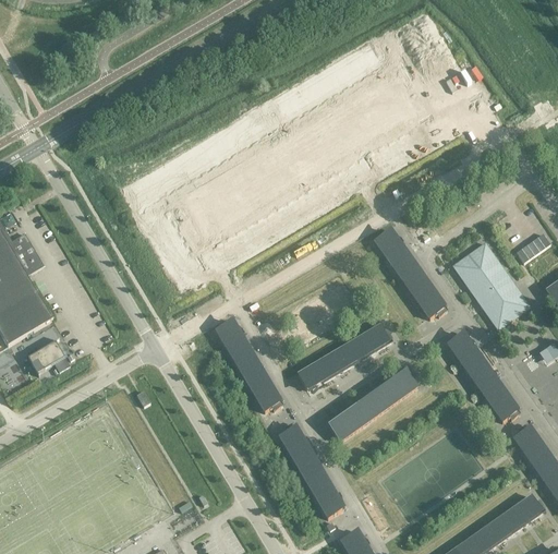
[(489,214),(487,215),(536,284),(537,282),(536,281),(541,279),(541,280),(542,279),(542,278),(545,276),(546,277),(547,276),(546,275),(555,268),(556,269),(557,268),(557,267),(557,266),(557,249),(519,193),(518,194),(518,195),(514,197),(513,196),(512,197),(513,199),(510,201),(509,200),(508,201),(508,202),(499,208),(499,207),(497,208),(498,209),(495,212),(494,211),(493,212),(493,213),(489,215),(489,214)]
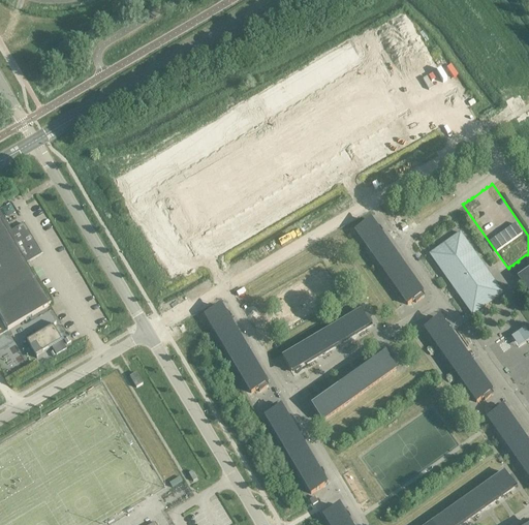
[(0,313),(7,327),(50,301),(26,260),(41,250),(24,220),(11,227),(0,208),(0,313)]
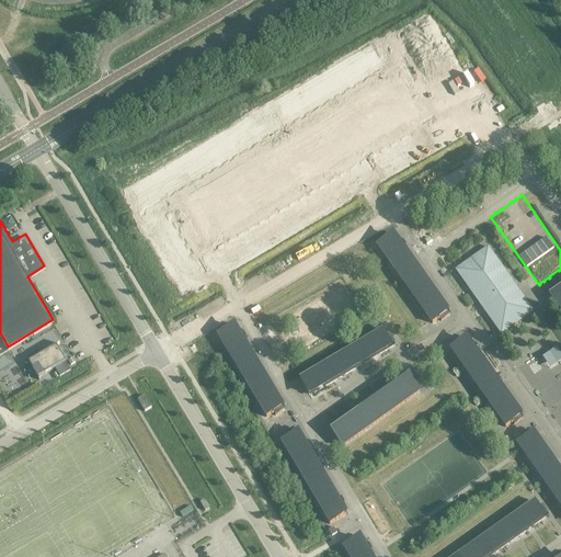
[(396,227),(390,231),(377,241),(432,319),(438,315),(441,317),(450,310),(402,243),(405,241),(402,237),(401,237),(397,230),(398,230),(396,227)]
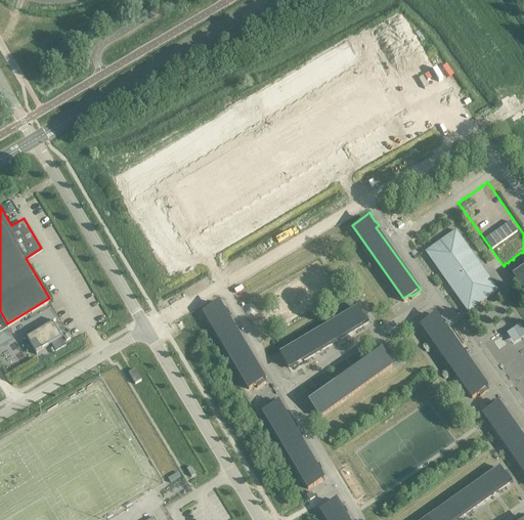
[(455,226),(425,248),(468,309),(498,288),(455,226)]
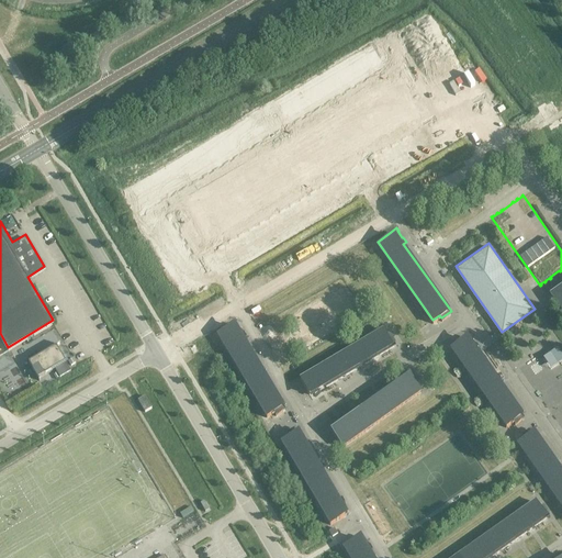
[(232,322),(217,331),(267,414),(273,410),(276,412),(285,406),(244,336),(246,334),(244,330),(243,330),(238,323),(239,322),(238,319),(232,322)]
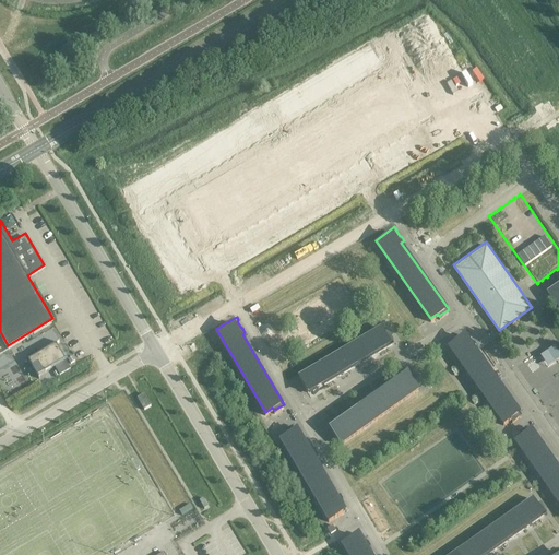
[(381,326),(363,337),(298,374),(307,389),(310,394),(313,392),(312,391),(320,388),(325,386),(323,382),(393,341),(388,331),(385,332),(381,326)]
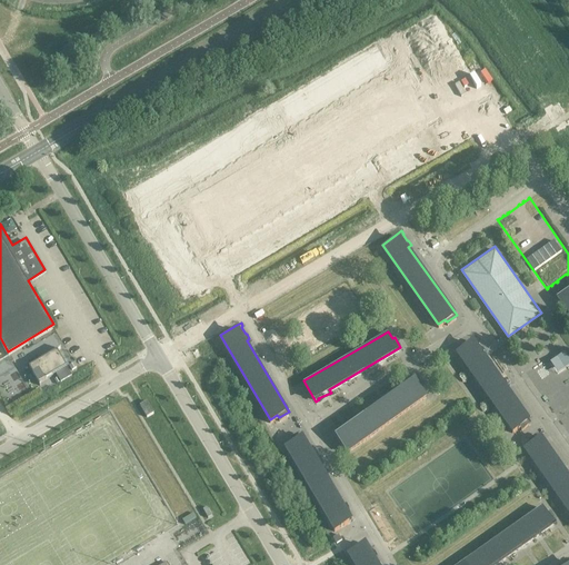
[(472,338),(470,339),(456,349),(512,429),(519,424),(521,427),(528,422),(533,418),(531,415),(530,416),(526,409),(527,409),(523,404),(520,406),(472,338)]
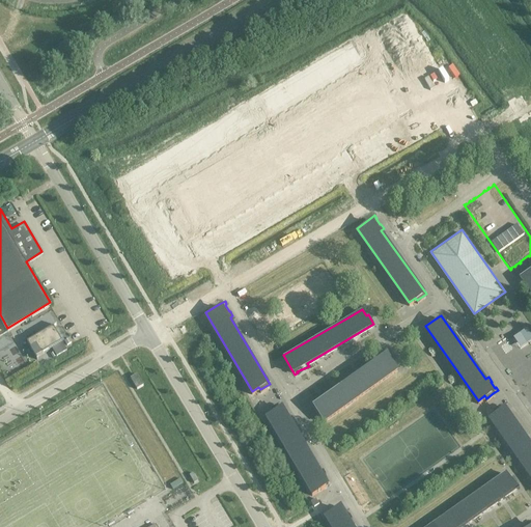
[(34,328),(26,333),(28,338),(27,339),(36,356),(37,356),(36,354),(51,344),(53,347),(56,352),(56,353),(66,348),(53,324),(37,333),(34,328)]
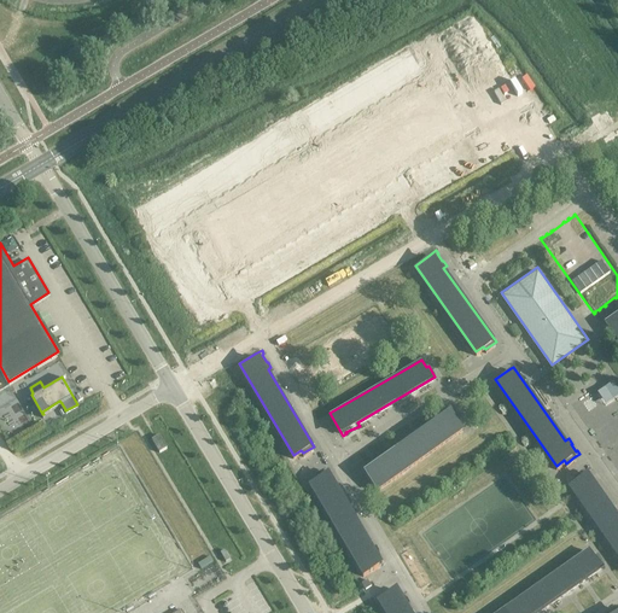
[(366,472),(377,488),(462,427),(458,419),(460,418),(453,407),(379,459),(377,456),(372,460),(365,465),(361,466),(366,472)]
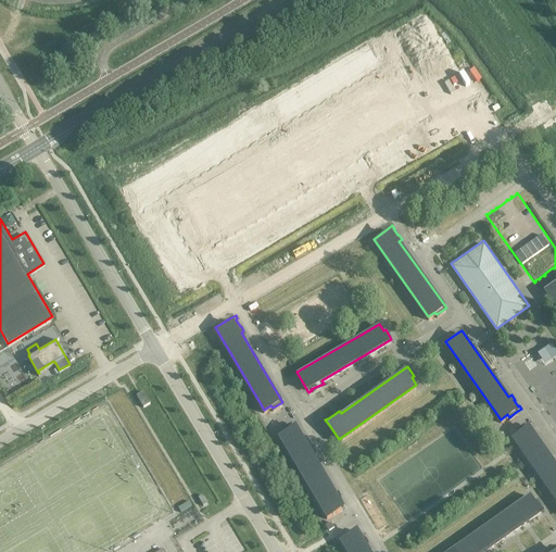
[(143,388),(142,388),(137,392),(143,404),(150,400),(143,388)]
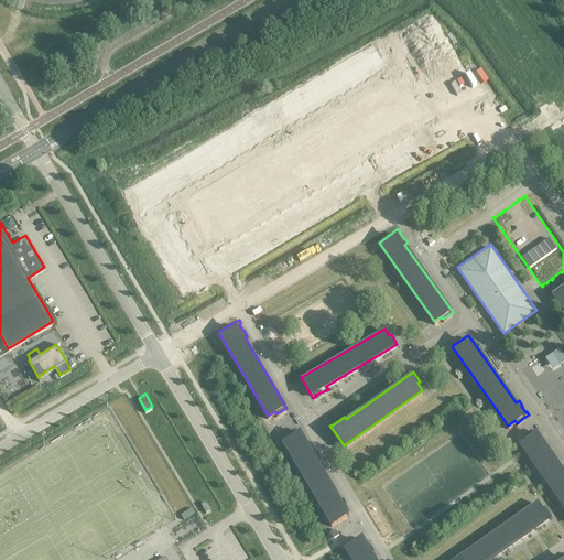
[(531,429),(524,434),(525,437),(519,442),(563,505),(563,471),(543,442),(546,440),(543,435),(542,435),(538,429),(539,428),(537,426),(531,429)]
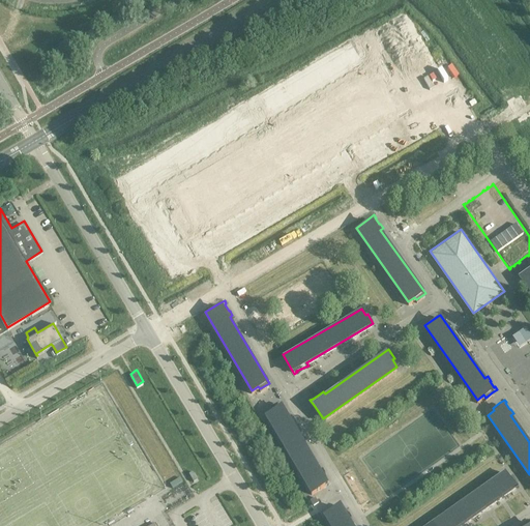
[(280,401),(277,403),(270,407),(272,409),(265,413),(312,492),(325,484),(330,480),(329,477),(328,477),(324,471),(325,471),(322,466),(319,468),(280,401)]
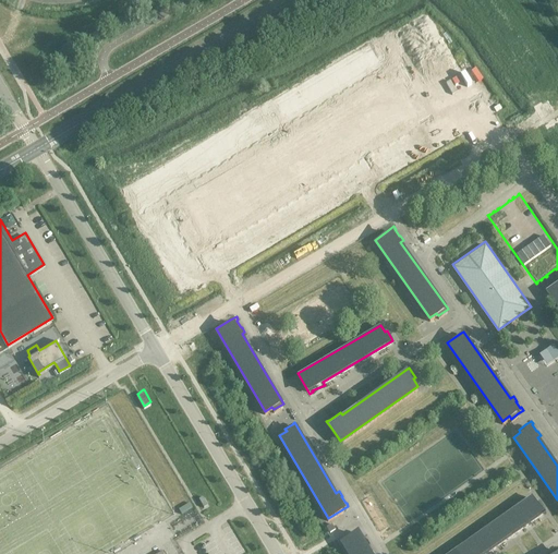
[(207,502),(203,494),(198,496),(204,504),(207,502)]
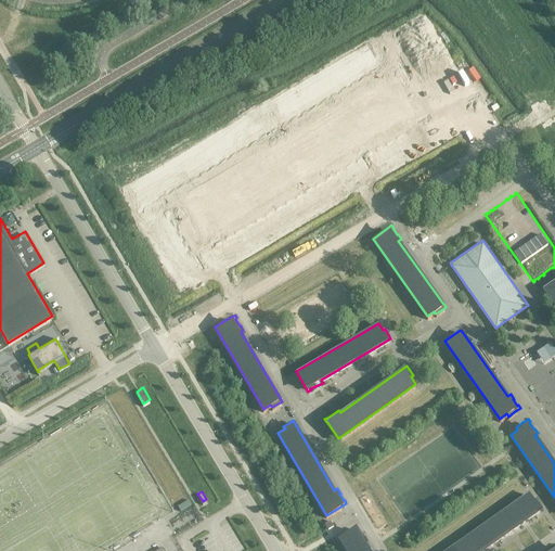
[(529,491),(512,503),(444,550),(478,550),(543,507),(537,497),(533,499),(529,491)]
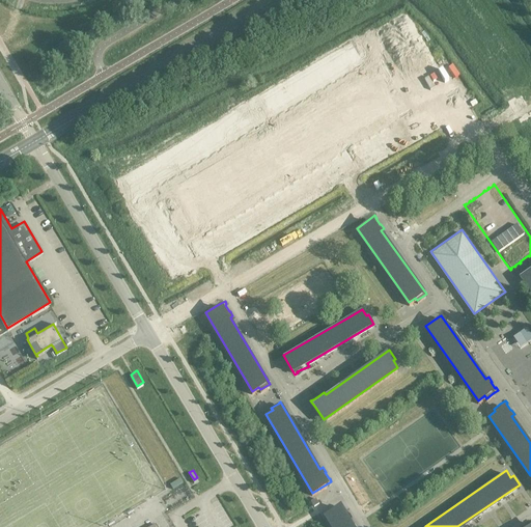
[(338,504),(338,505),(324,514),(332,526),(354,526),(348,518),(352,516),(348,511),(347,511),(344,505),(345,504),(343,501),(338,504)]
